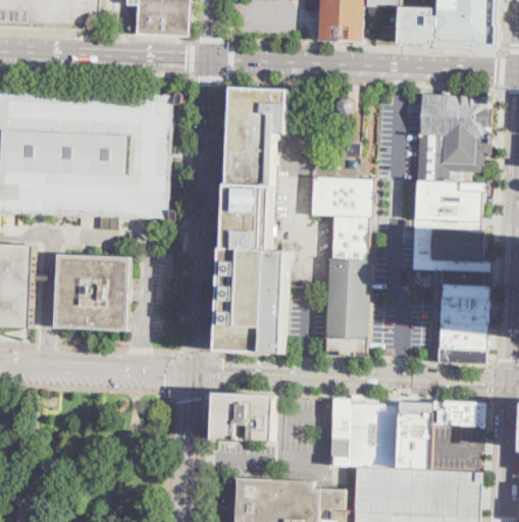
[(97,0),(96,30),(0,25),(0,0),(97,0)]
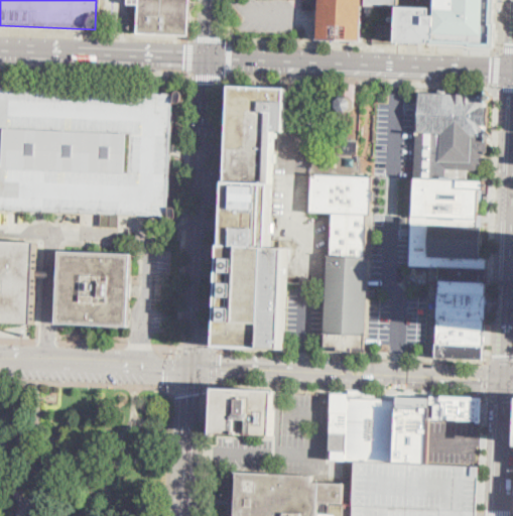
[(187,0),(186,36),(137,33),(138,5),(127,4),(127,0),(187,0)]
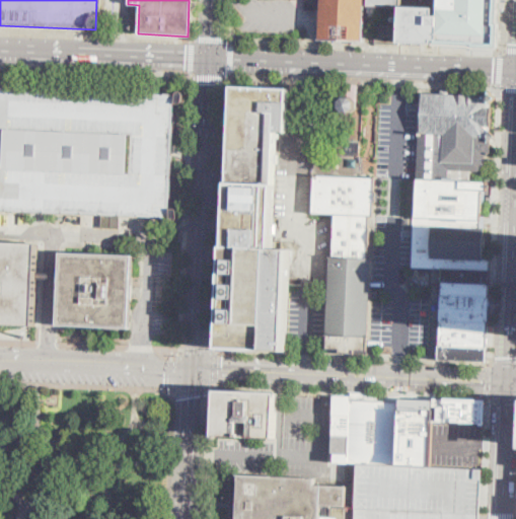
[(365,0),(364,43),(318,42),(318,0),(365,0)]
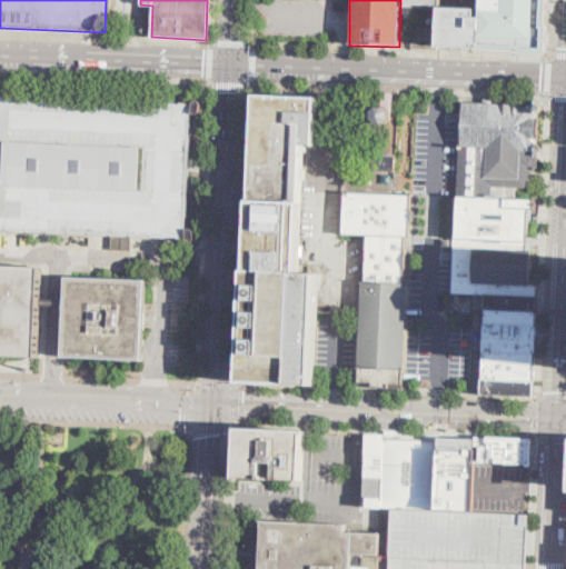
[(546,0),(546,20),(547,20),(546,50),(410,45),(410,25),(436,26),(437,6),(400,5),(400,0),(546,0)]
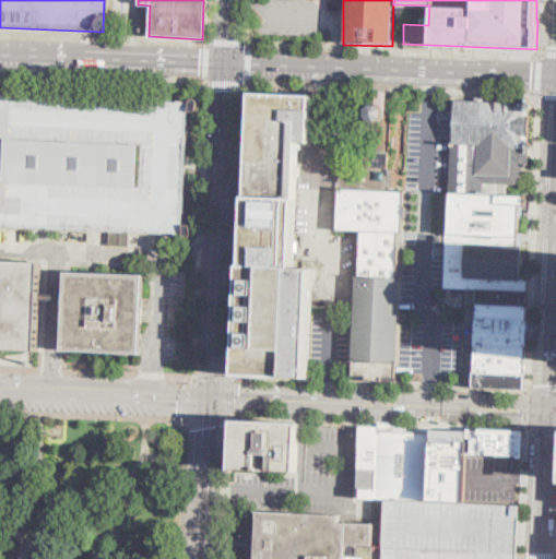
[(381,117),(376,121),(369,121),(365,116),(365,109),(370,105),(374,105),(375,92),(383,92),(383,110),(381,110),(381,117)]
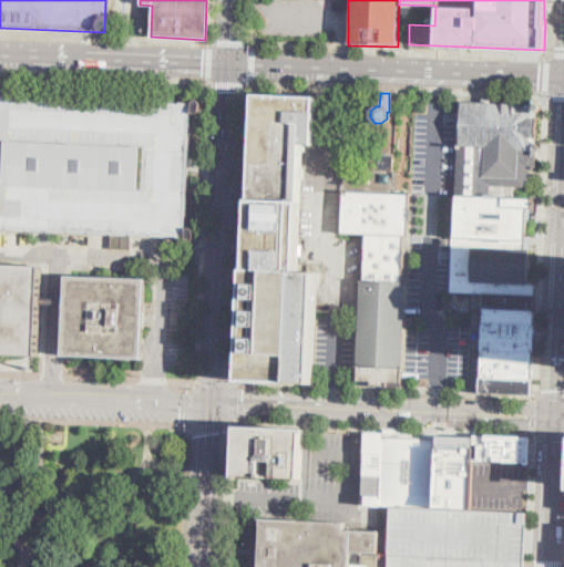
[(313,98),(310,144),(299,144),(295,271),(314,272),(309,383),(237,380),(242,270),(245,270),(252,95),(313,98)]
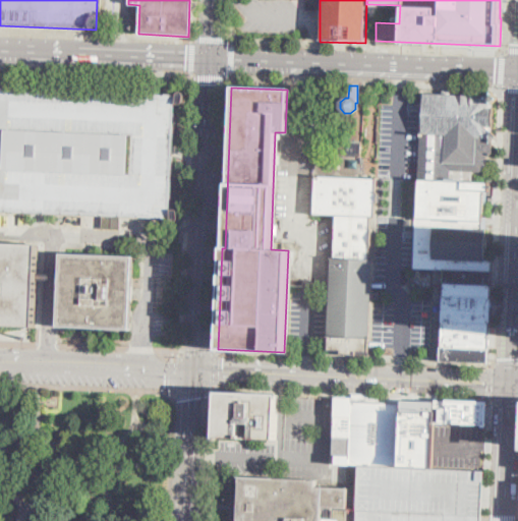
[(169,218),(118,216),(117,230),(99,229),(100,215),(0,210),(0,89),(4,90),(159,95),(173,96),(171,150),(169,218)]
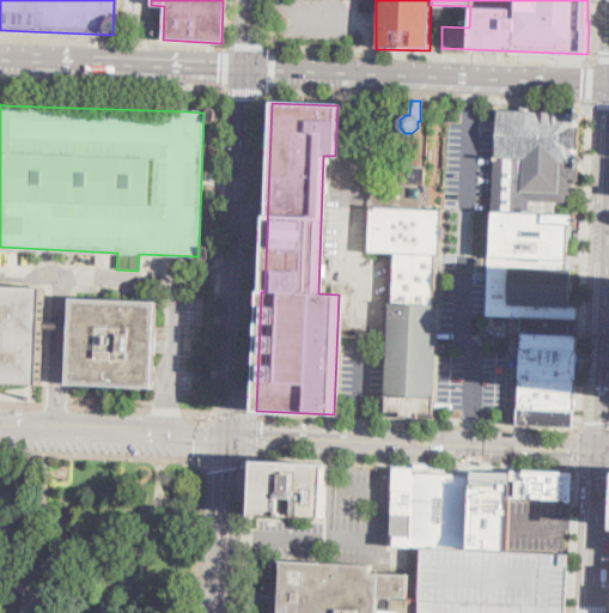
[(576,109),(582,117),(577,121),(576,155),(582,163),(577,168),(576,184),(570,184),(570,187),(570,190),(570,202),(533,201),(533,213),(568,214),(566,268),(570,268),(568,273),(567,307),(577,307),(577,308),(571,428),(515,425),(513,425),(518,317),(507,317),(493,316),(485,316),(483,316),(485,305),(487,258),(493,258),(495,212),(492,211),(497,110),(571,114),(576,109)]
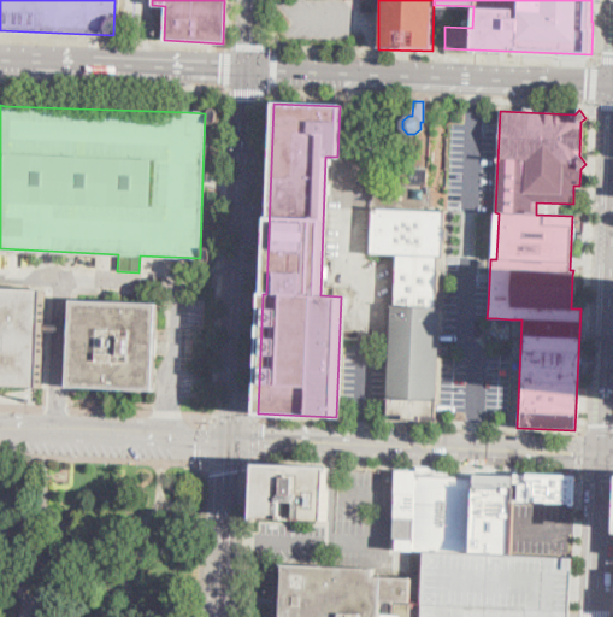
[(426,169),(425,187),(399,186),(399,168),(426,169)]
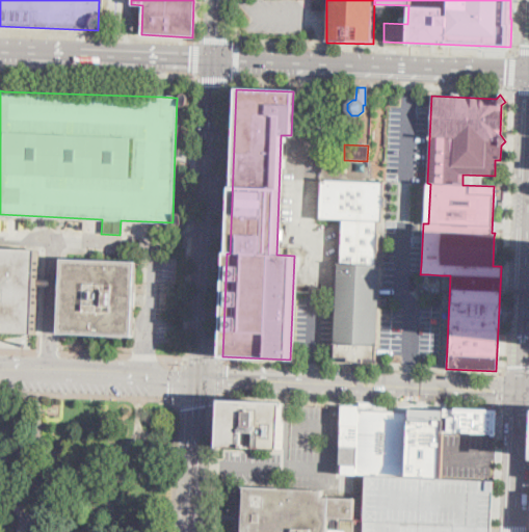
[(381,182),(380,221),(376,221),(375,234),(377,234),(376,253),(375,253),(375,265),(378,266),(375,346),(374,346),(374,360),(361,358),(361,363),(346,362),(346,358),(334,357),(334,344),(333,344),(336,264),(340,264),(341,220),(317,219),(319,180),(381,182)]
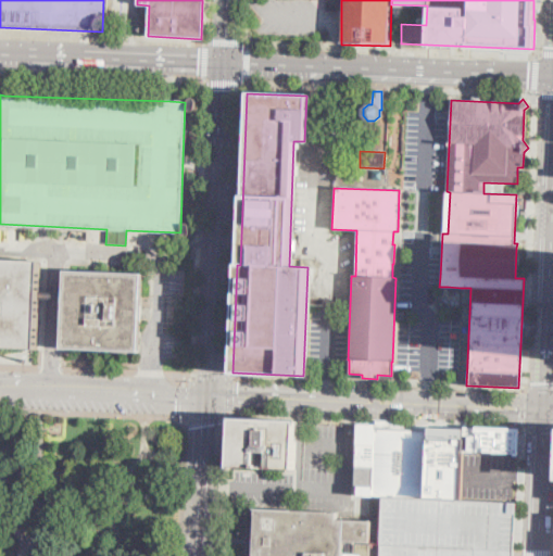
[(0,258),(37,262),(38,262),(37,292),(37,300),(35,339),(35,349),(0,348),(0,258)]
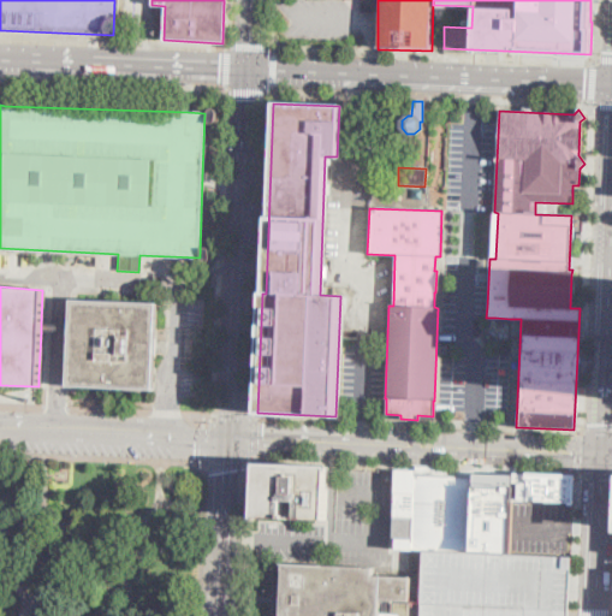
[(153,355),(152,390),(67,386),(66,386),(66,385),(70,302),(70,298),(155,302),(155,304),(154,317),(154,339),(153,355)]
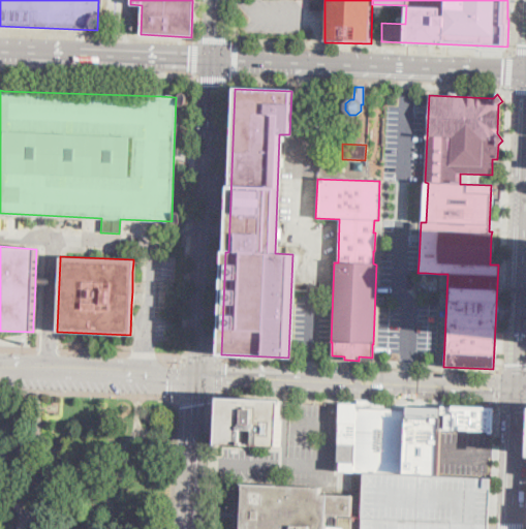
[(217,399),(280,401),(279,438),(279,446),(216,444),(216,438),(217,399)]
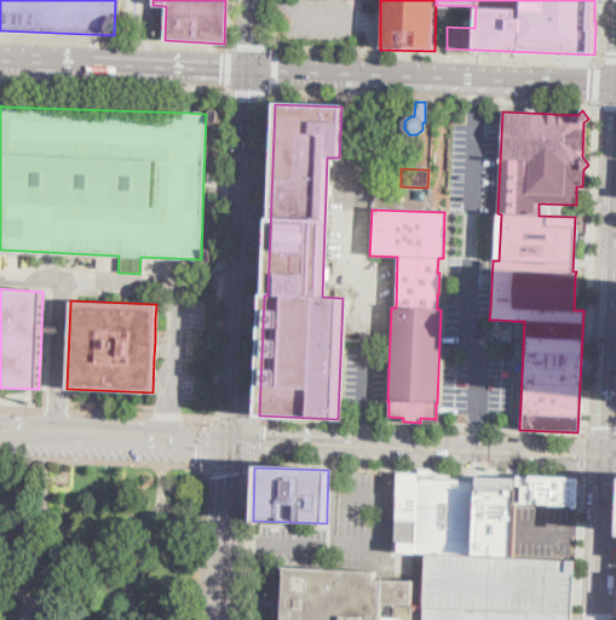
[(412,554),(391,554),(393,471),(414,472),(414,477),(412,554)]
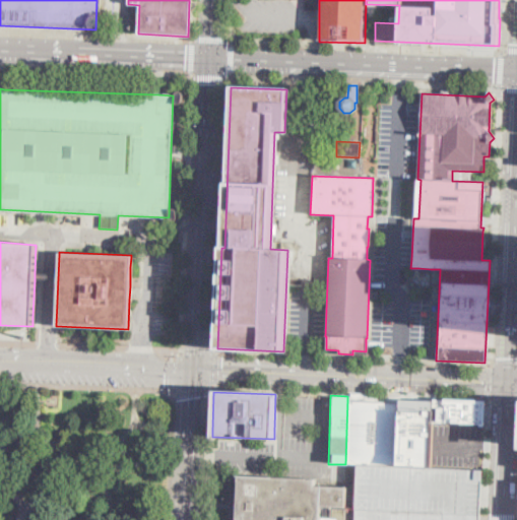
[(399,402),(399,398),(432,399),(432,421),(398,420),(399,402)]
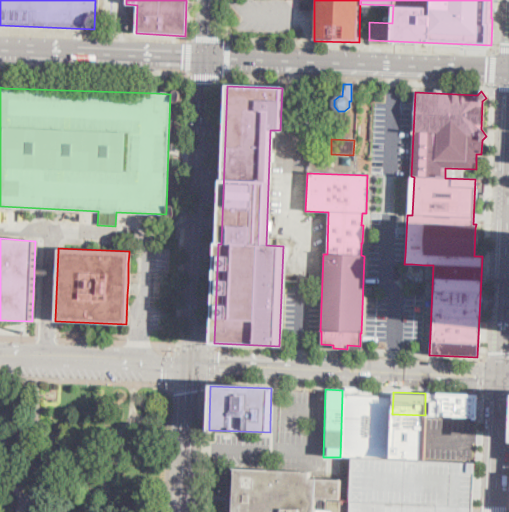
[(425,393),(439,393),(438,415),(425,415),(425,393)]
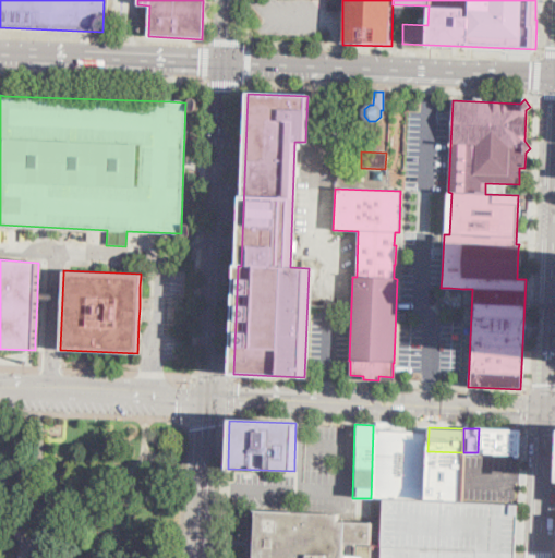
[(479,428),(519,431),(518,455),(478,452),(479,428)]
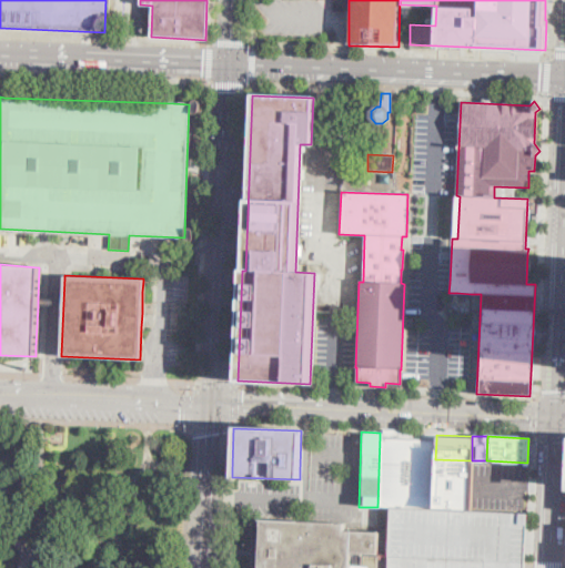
[(390,507),(377,507),(380,437),(436,439),(434,509),(390,507)]
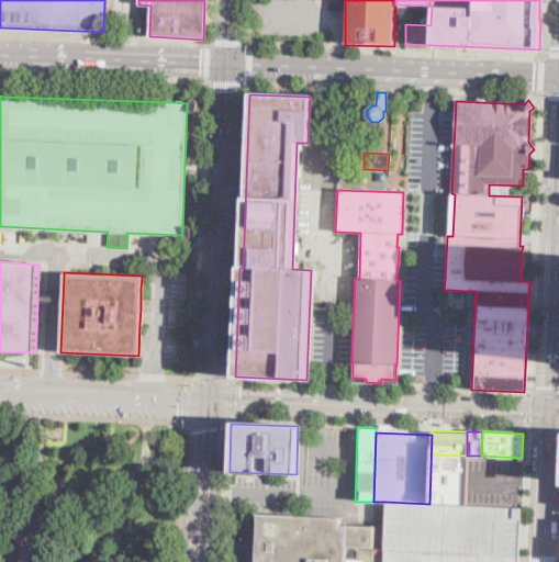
[(429,504),(431,454),(467,456),(465,505),(429,504)]
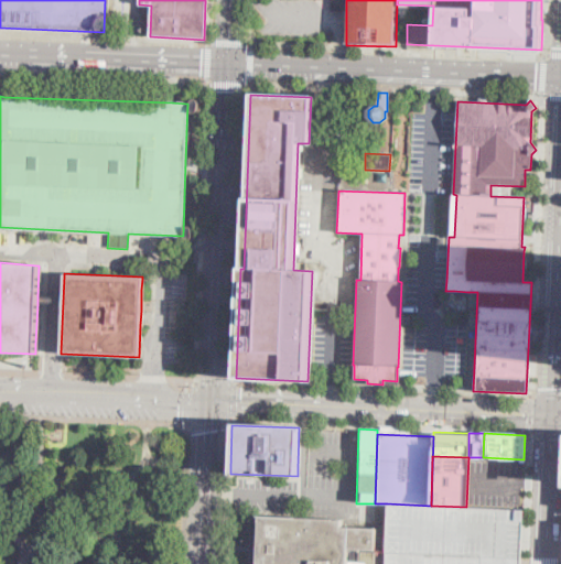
[(517,563),(385,563),(387,503),(431,506),(466,507),(519,508),(517,563)]
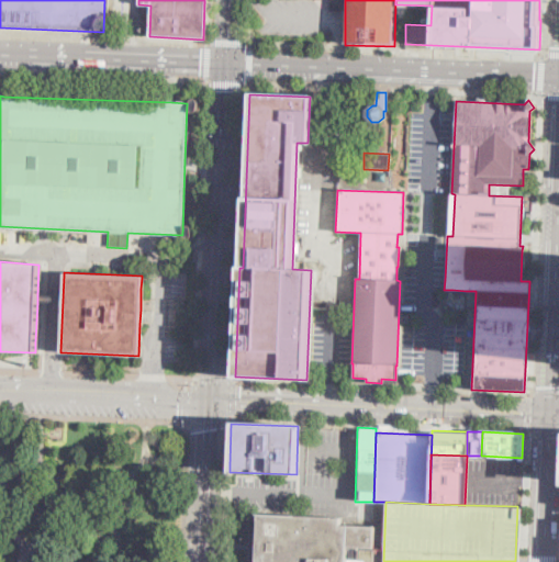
[(252,561),(254,514),(338,516),(338,524),(346,525),(372,525),(371,561),(252,561)]
